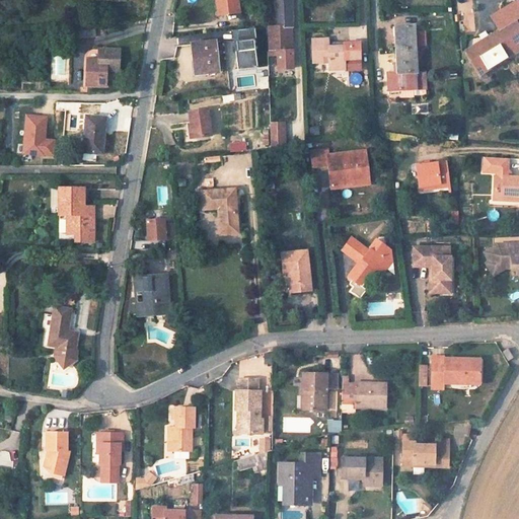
[(215,0),(217,15),(239,13),(237,0),(215,0)]
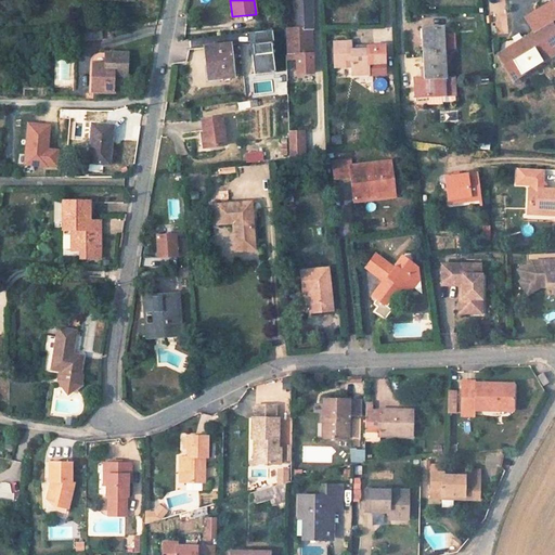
[(294,0),(295,29),(311,28),(309,0),(294,0)]
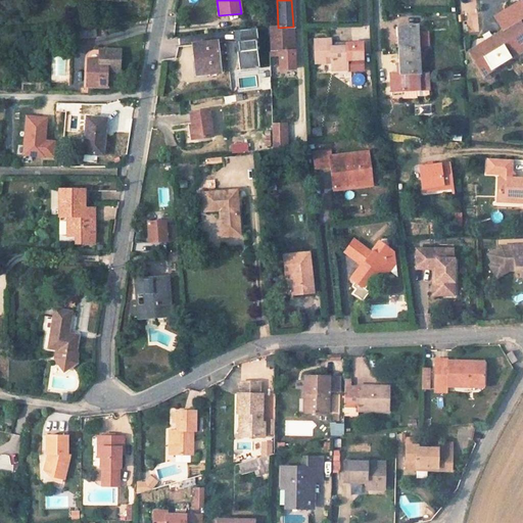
[(522,4),(521,1),(494,17),(503,31),(522,17),(522,4)]
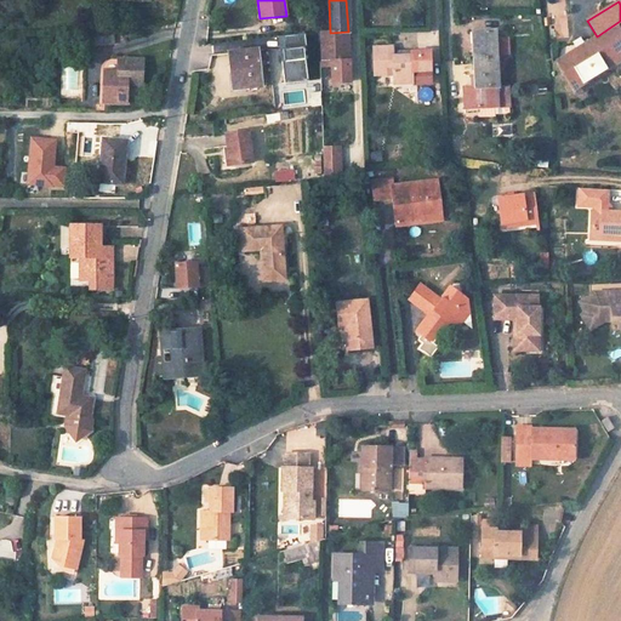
[(585,46),(559,62),(574,89),(620,60),(620,56),(620,55),(620,32),(617,27),(609,32),(610,35),(586,50),(585,46)]
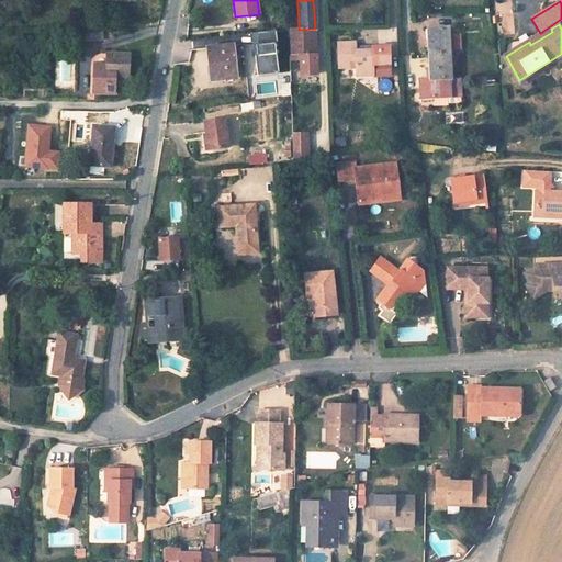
[(102,27),(76,29),(75,42),(103,40),(103,34),(102,27)]
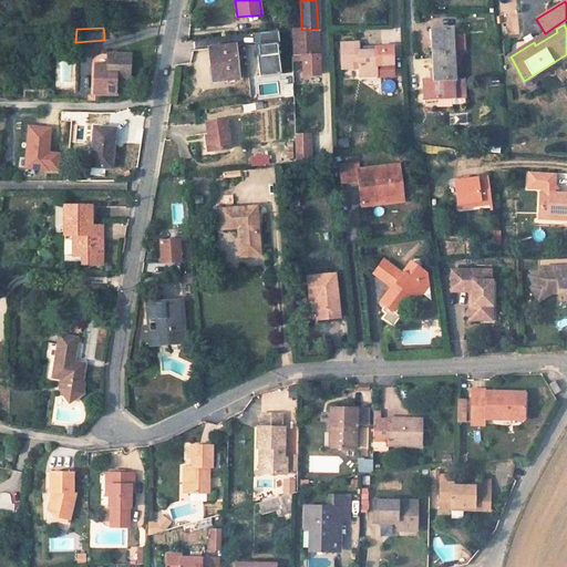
[(452,28),(432,29),(434,78),(435,84),(424,84),(425,102),(436,102),(436,98),(465,96),(464,78),(454,78),(452,28)]
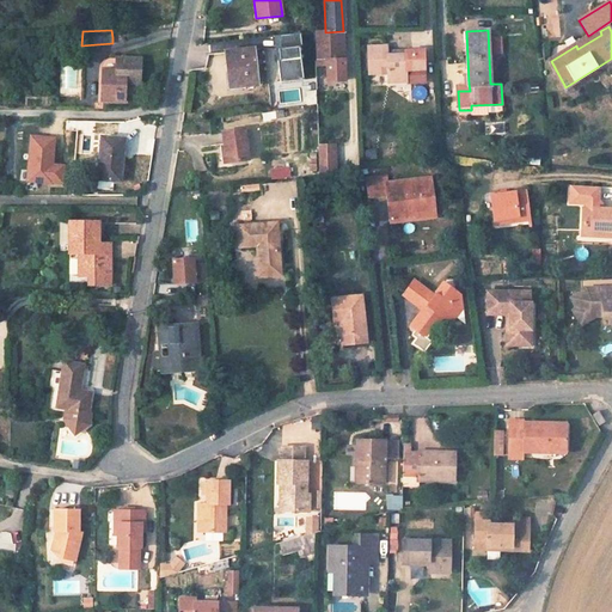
[(325,32),(314,32),(316,66),(328,65),(328,81),(344,81),(343,31),(325,32)]
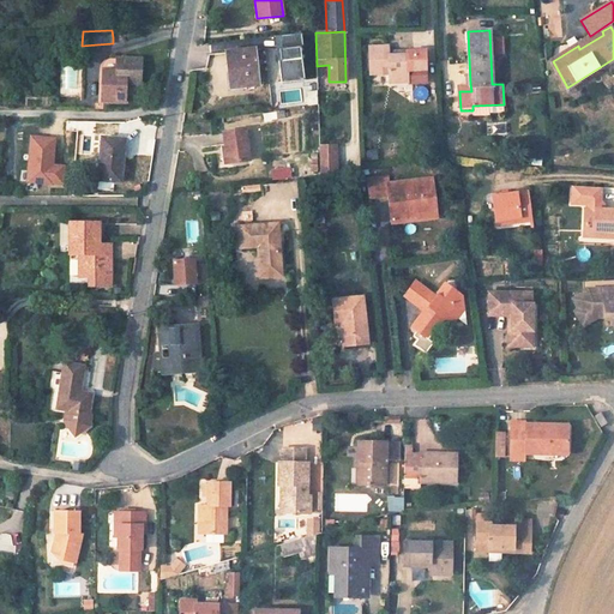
[(306,80),(304,34),(277,35),(281,83),(306,80)]
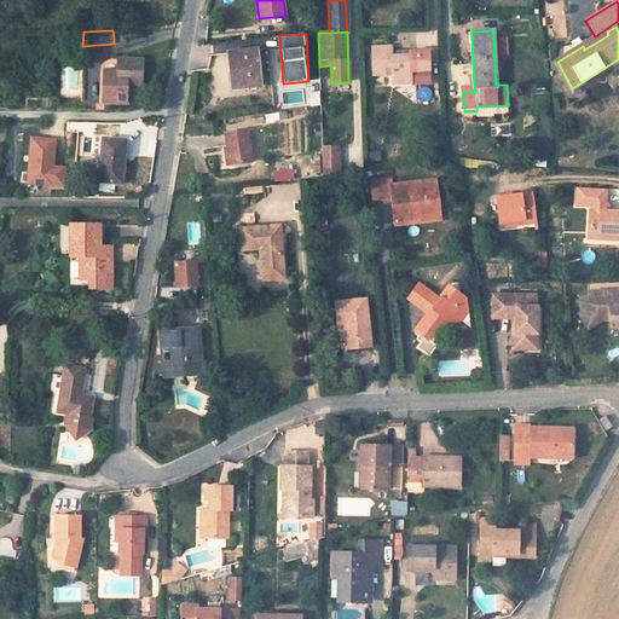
[(508,39),(499,40),(499,55),(509,55),(508,39)]
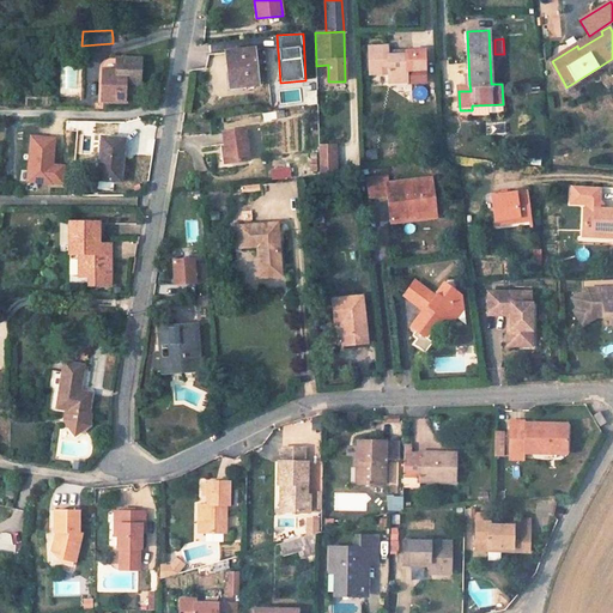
[(388,80),(407,78),(406,67),(418,66),(417,50),(417,46),(405,47),(406,52),(388,53),(387,49),(387,43),(368,44),(370,72),(387,71),(388,80)]
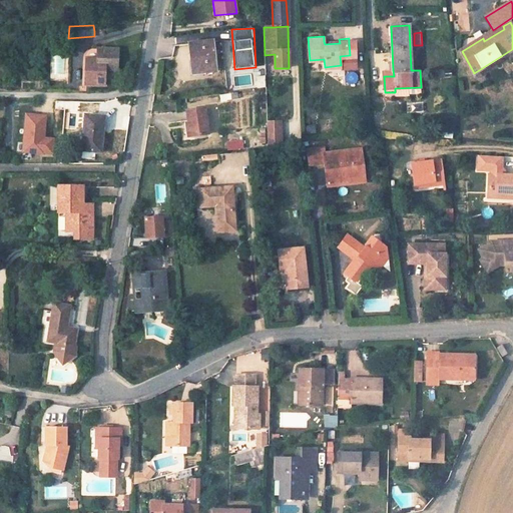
[(211,41),(189,43),(193,72),(214,69),(211,41)]
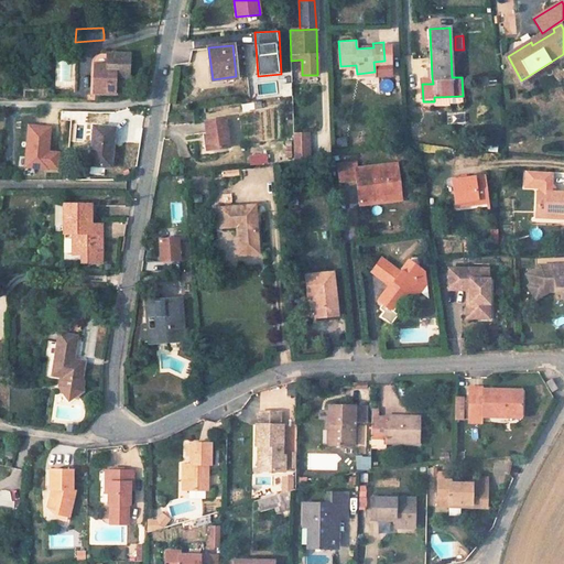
[(115,94),(116,77),(128,78),(129,56),(108,55),(108,64),(96,64),(94,93),(114,94),(115,94)]
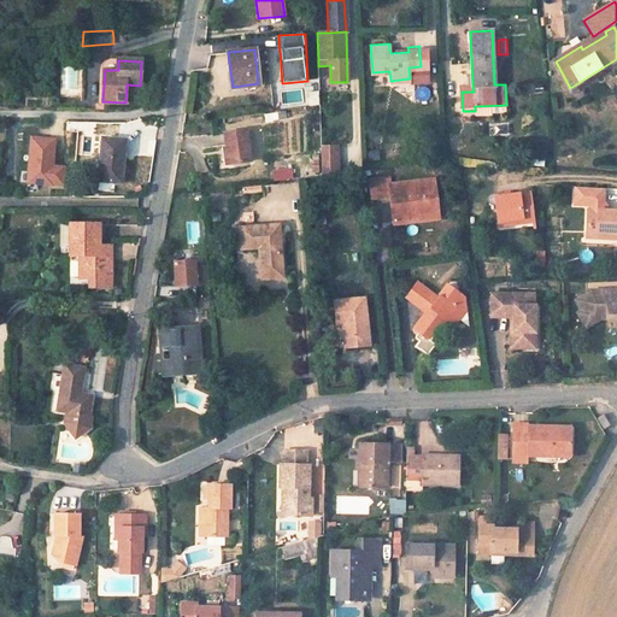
[(417,87),(417,100),(429,100),(430,88),(417,87)]
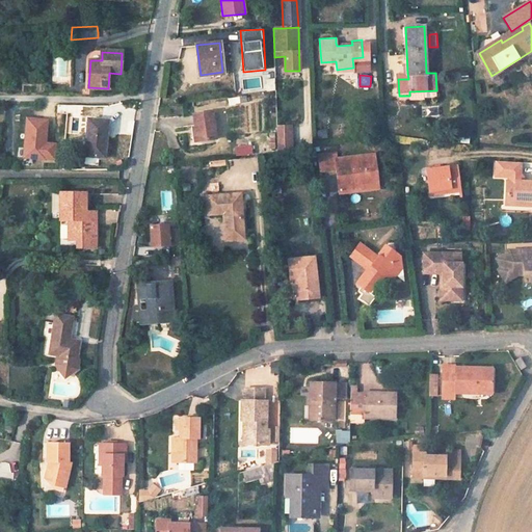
[(267,91),(276,90),(275,78),(267,79),(267,91)]
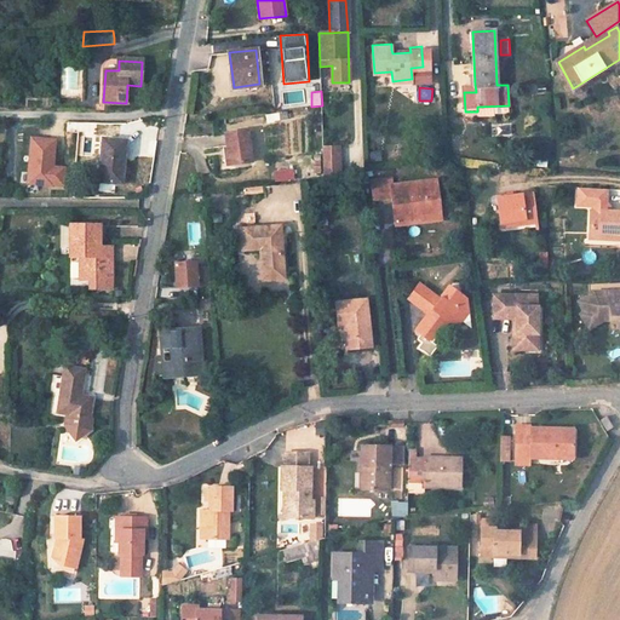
[(247,130),(224,133),(227,148),(229,165),(251,161),(247,130)]
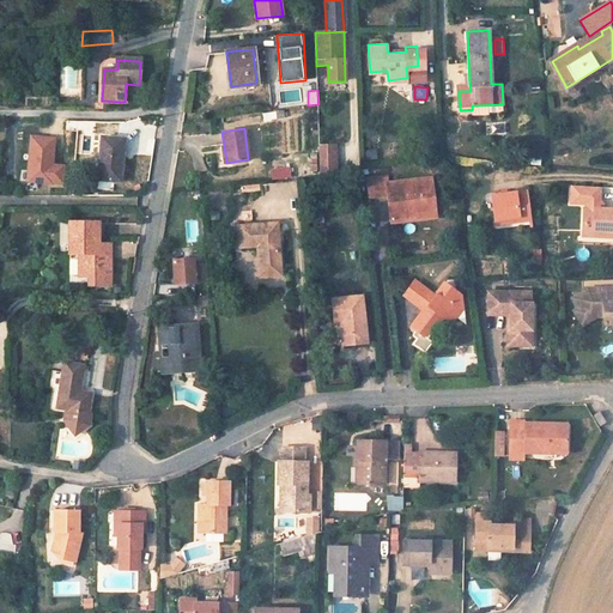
[(78,131),(66,129),(61,180),(73,181),(78,131)]
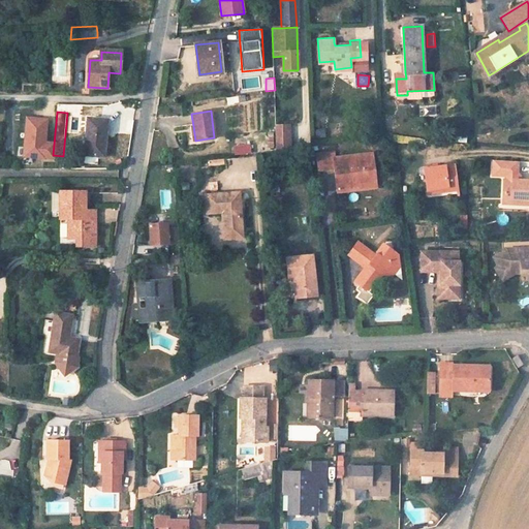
[(107,121),(88,119),(86,142),(79,142),(78,154),(104,156),(107,121)]
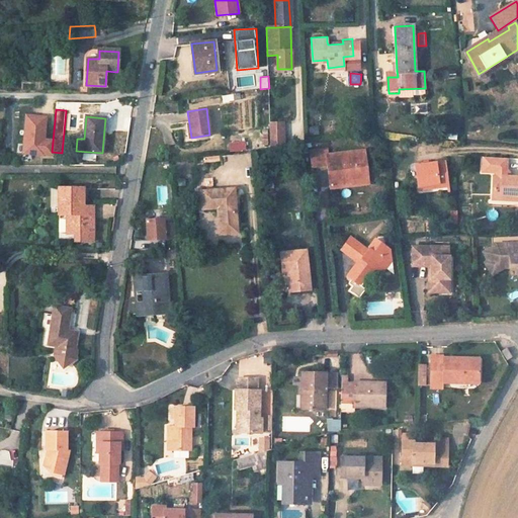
[(283,121),(269,122),(269,135),(283,135),(283,121)]
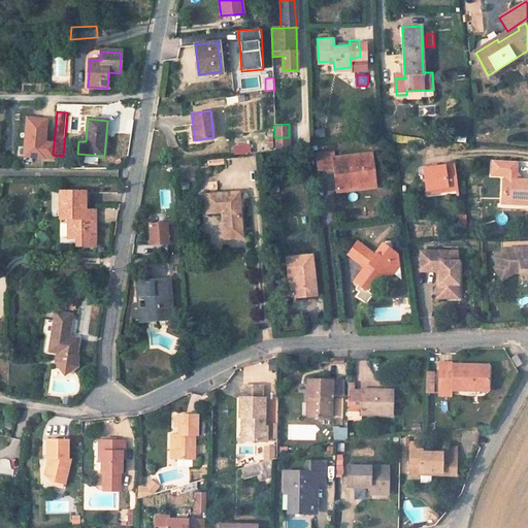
[(325,128),(315,130),(316,137),(326,136),(325,128)]
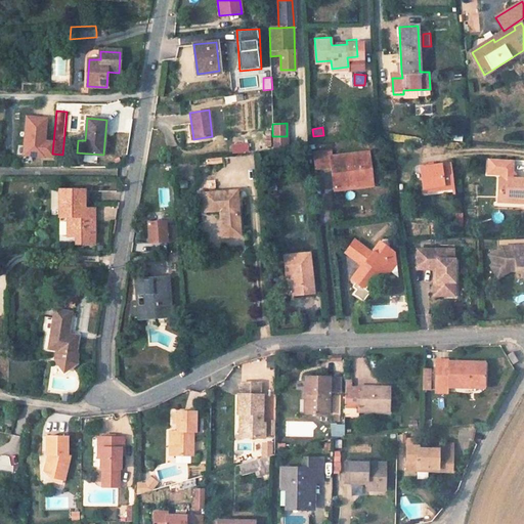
[(287,136),(272,136),(272,149),(288,147),(287,136)]
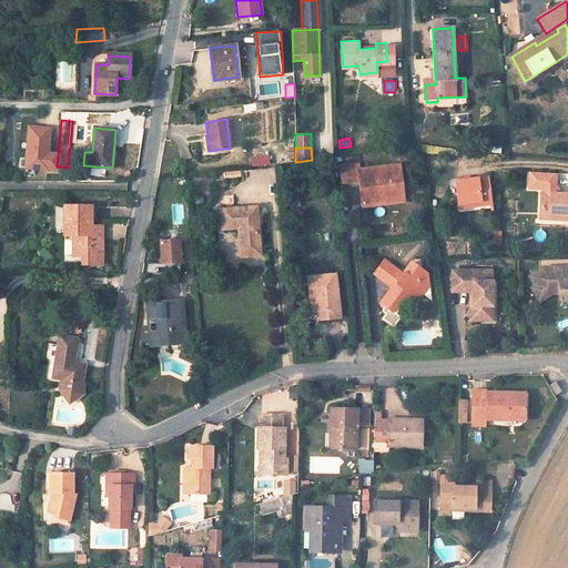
[(267,154),(251,156),(252,166),(269,164),(267,154)]
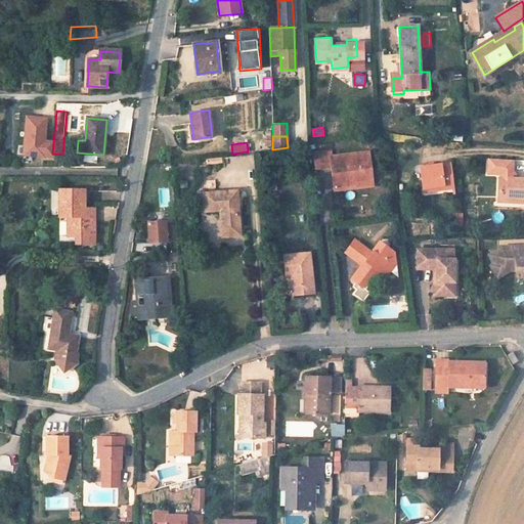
[(330,150),(314,153),(315,169),(332,167),(334,189),(354,187),(354,183),(372,181),(368,153),(331,158),(330,150)]
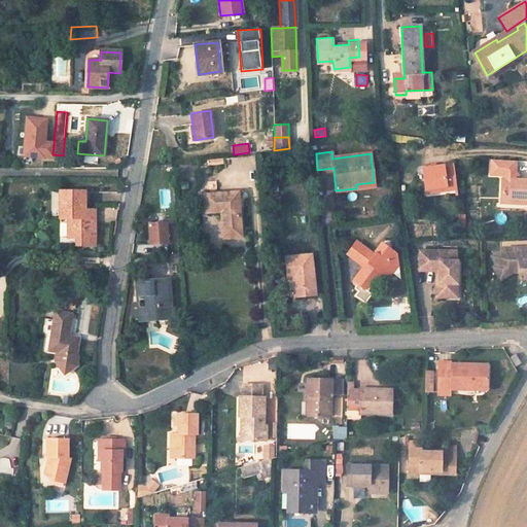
[(501,173),(501,178),(500,198),(526,199),(526,179),(517,179),(513,170),(514,160),(489,159),(488,172),(501,173)]
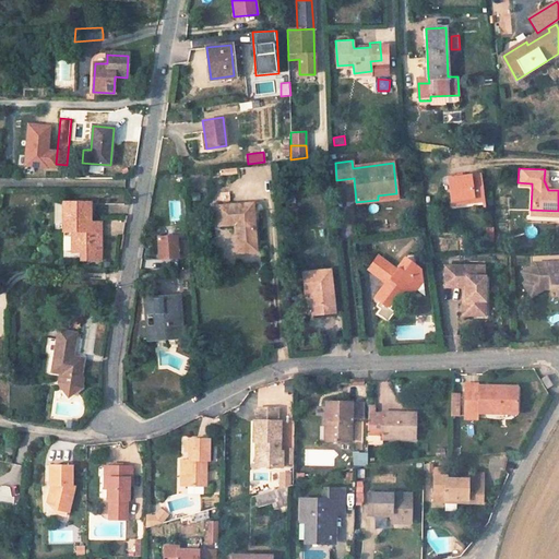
[(479,174),(448,178),(451,200),(472,197),(472,201),(483,200),(479,174)]
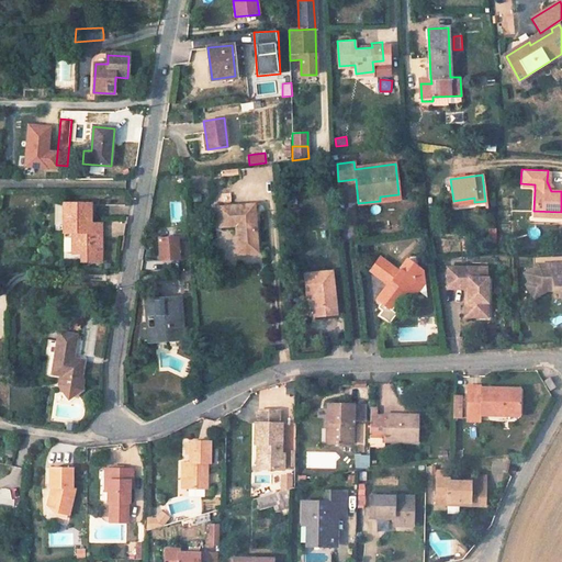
[(91,204),(65,204),(65,233),(74,233),(74,253),(81,253),(101,253),(101,236),(96,236),(96,224),(90,223),(91,204)]
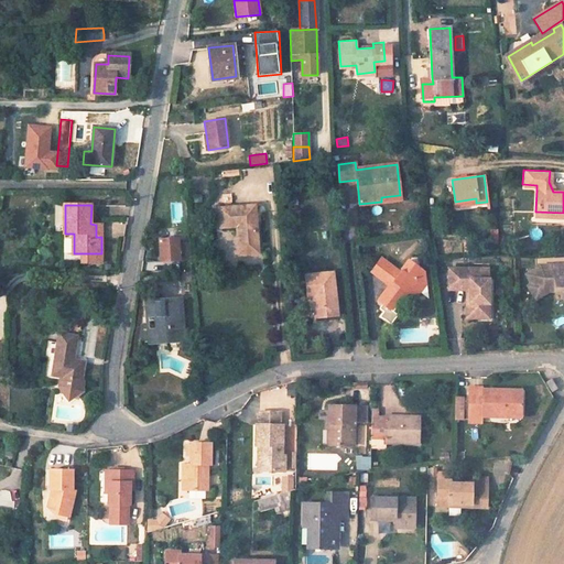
[(255,206),(218,208),(220,228),(237,227),(238,239),(241,238),(242,253),(243,253),(258,252),(256,228),(253,228),(253,224),(256,221),(255,206)]
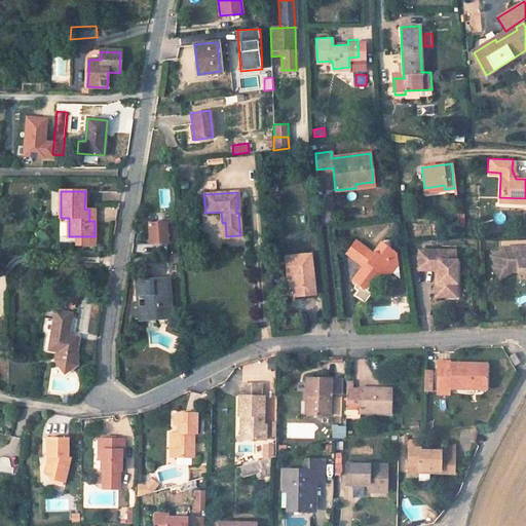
[(165,221),(148,222),(150,242),(178,240),(177,226),(166,226),(165,221)]
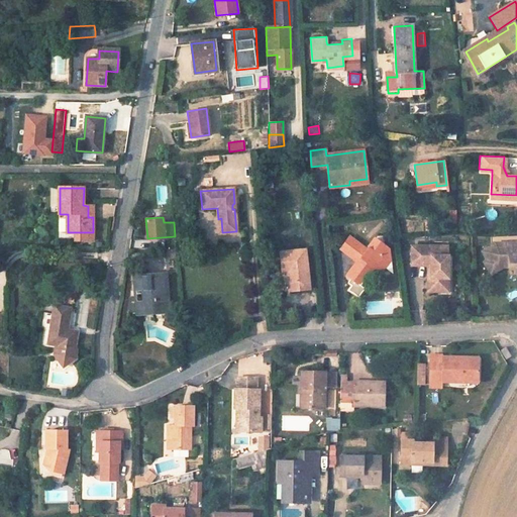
[(349,236),(340,248),(346,253),(355,241),(349,236)]
